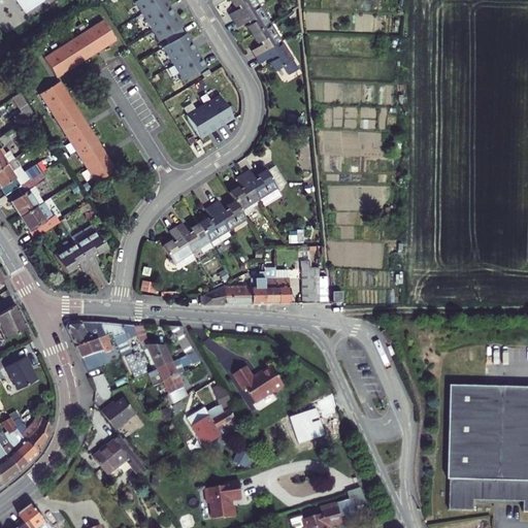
[(17,0),(28,15),(45,3),(42,0),(50,0),(51,0),(17,0)]
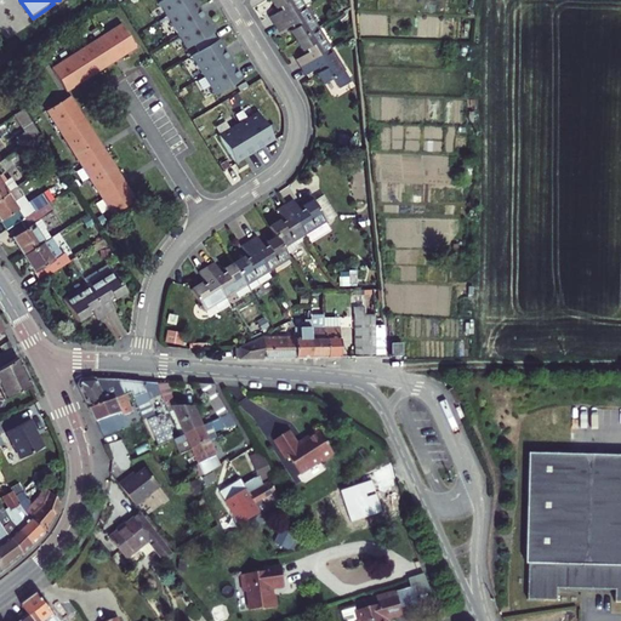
[(166,0),(161,4),(189,50),(197,45),(201,52),(194,57),(218,96),(246,79),(239,68),(226,46),(222,40),(220,41),(215,33),(217,32),(212,24),(204,10),(197,0),(166,0)]
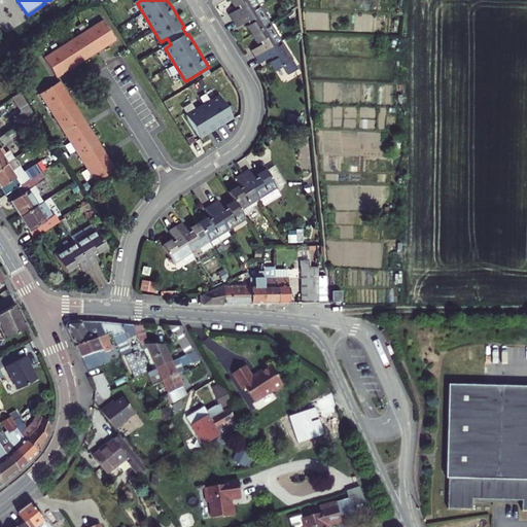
[(232,13),(236,21),(260,5),(267,1),(266,0),(233,0),(237,6),(240,5),(242,7),(232,13)]
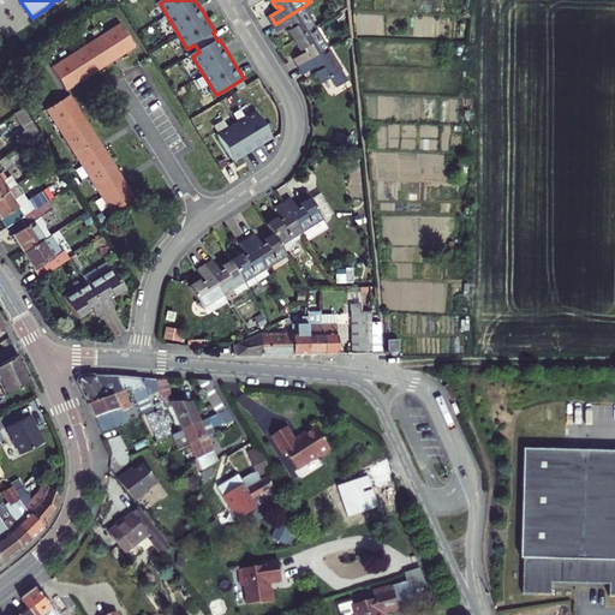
[(317,27),(304,6),(275,24),(280,31),(292,24),(293,28),(291,30),(297,40),(317,27)]
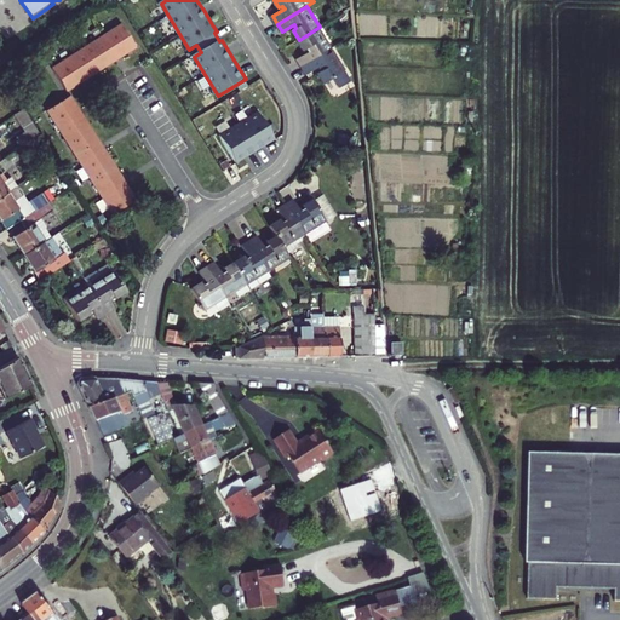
[(92,45),(74,56),(57,67),(69,89),(81,81),(87,78),(96,73),(105,68),(114,63),(122,57),(131,52),(141,46),(127,24),(109,35),(92,45)]
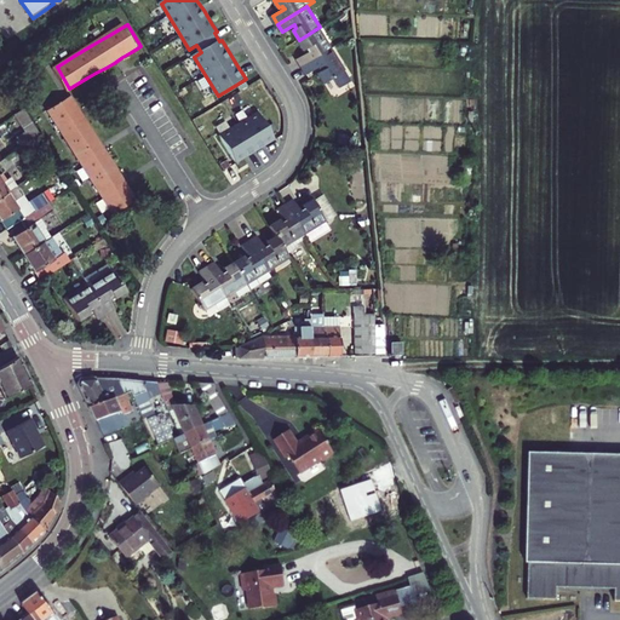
[(299,58),(304,67),(333,49),(320,27),(299,40),(305,50),(309,49),(311,51),(308,53),(299,58)]
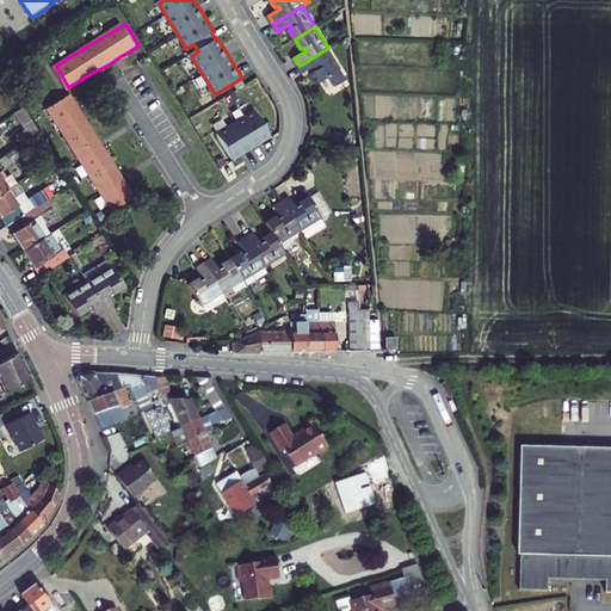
[(341,68),(328,48),(300,66),(304,73),(313,68),(316,66),(318,69),(315,72),(321,81),(341,68)]
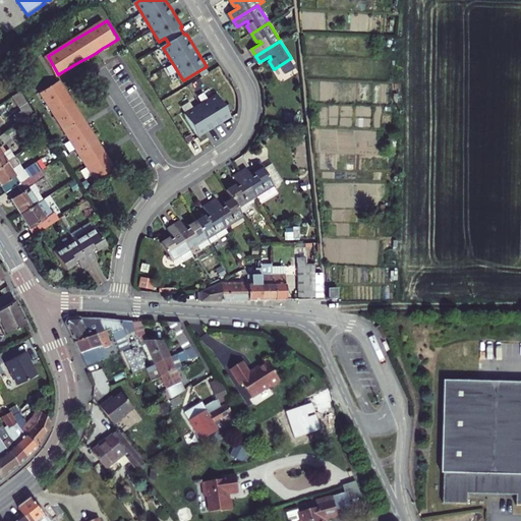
[(101,143),(98,138),(91,127),(89,124),(83,115),(79,109),(74,101),(71,95),(65,85),(61,79),(43,91),(53,106),(61,120),(70,135),(79,150),(89,165),(97,179),(115,168),(111,161),(107,154),(101,143)]
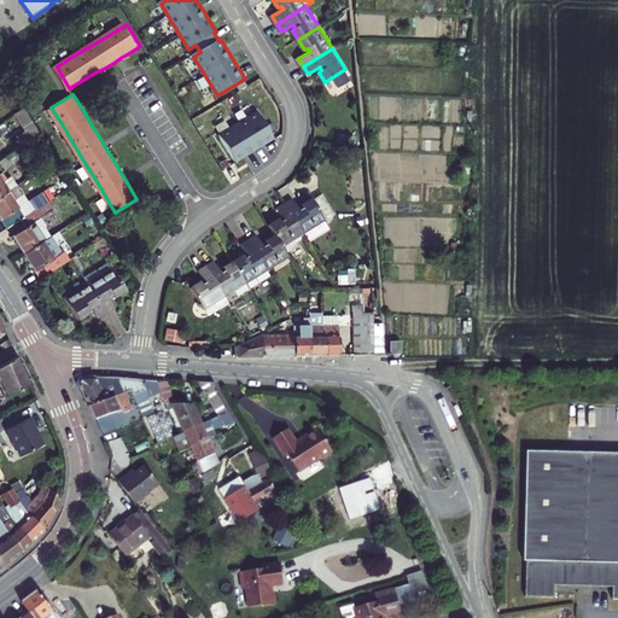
[(24,108),(16,112),(30,135),(38,130),(24,108)]
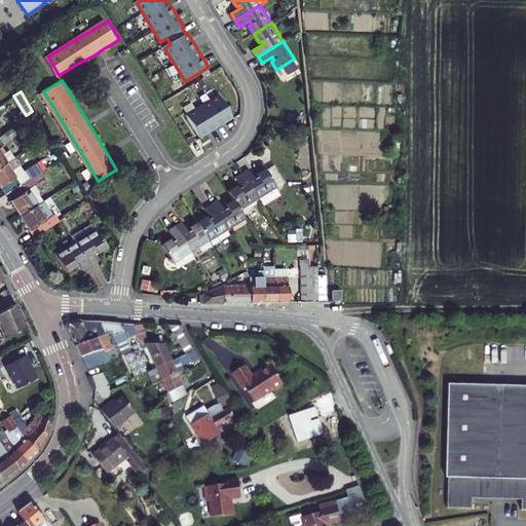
[(221,96),(188,116),(202,139),(210,135),(222,126),(235,119),(221,96)]
